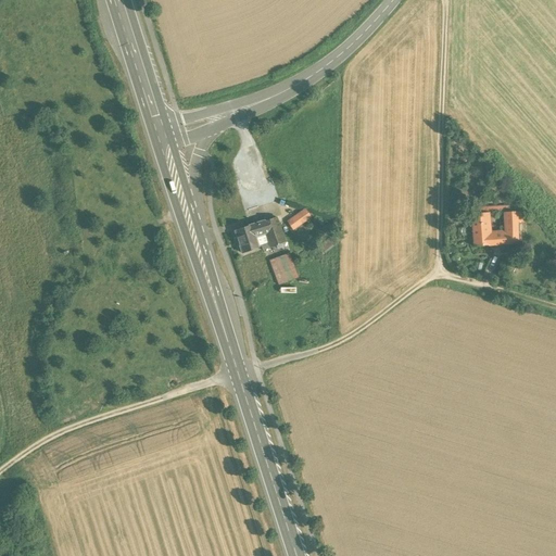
[(260,173),(267,171),(263,158),(256,160),(260,173)]
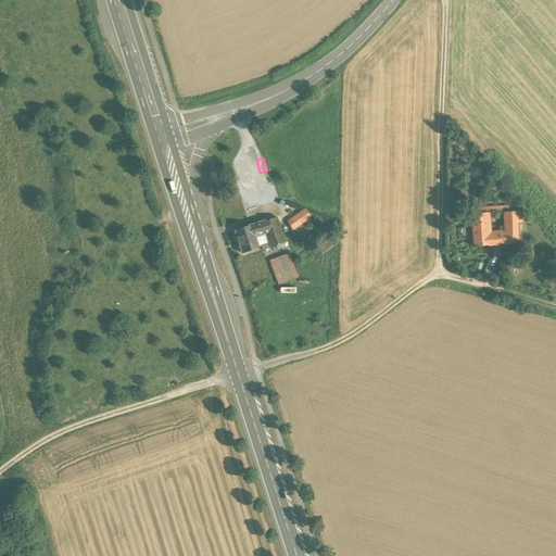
[(307,210),(288,222),(292,230),(313,218),(307,210)]
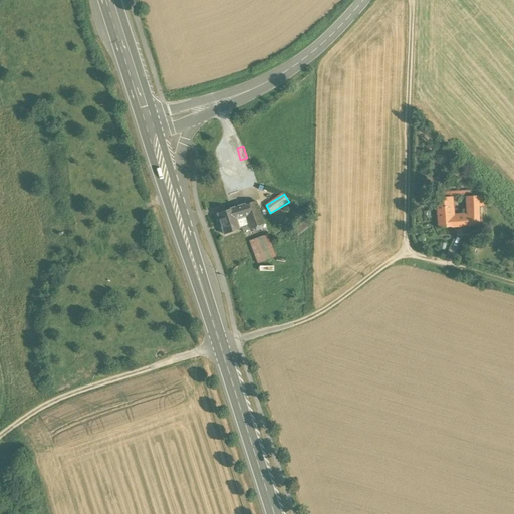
[(468,198),(468,215),(456,215),(457,226),(478,225),(478,206),(485,205),(484,197),(477,197),(468,197),(468,198)]
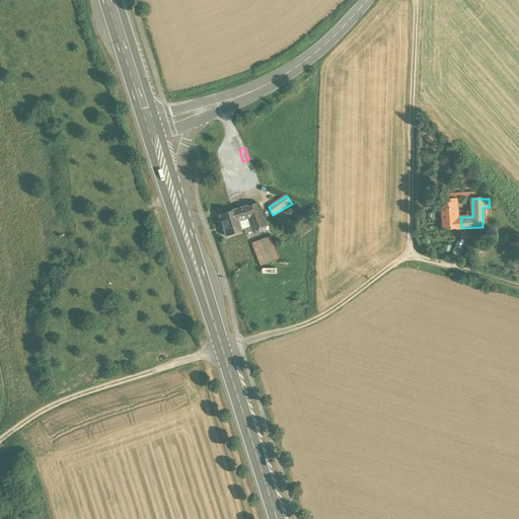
[(460,217),(455,218),(453,200),(440,201),(443,230),(456,229),(461,228),(460,217)]
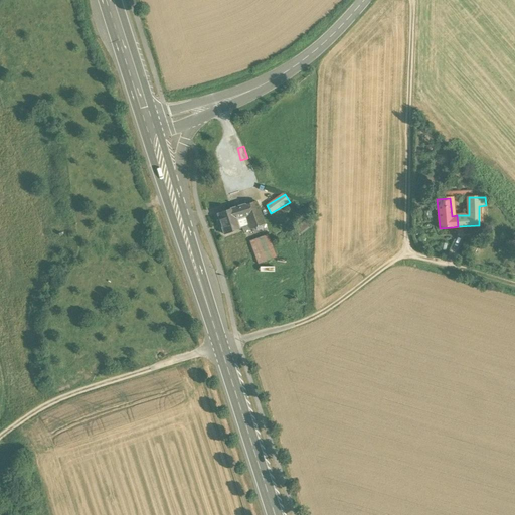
[(249,214),(245,215),(250,229),(264,224),(255,202),(246,205),(249,214)]
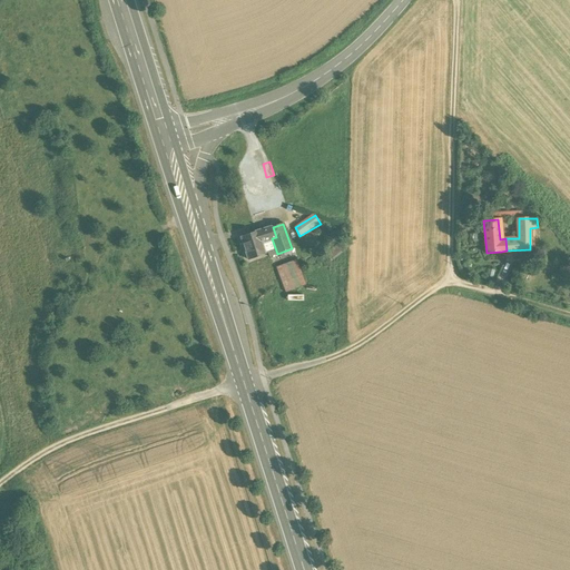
[(272,238),(276,237),(273,227),(255,233),(258,243),(261,242),(272,238)]
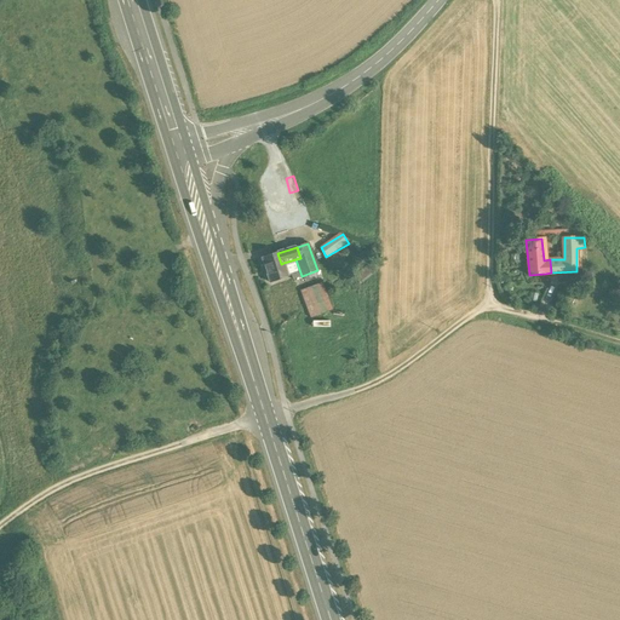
[(276,252),(262,258),(270,283),(288,276),(283,263),(281,264),(277,253),(276,252)]
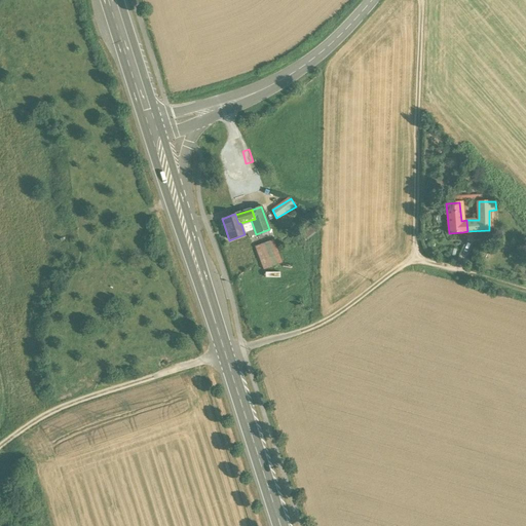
[(314,223),(300,234),(305,241),(320,230),(314,223)]
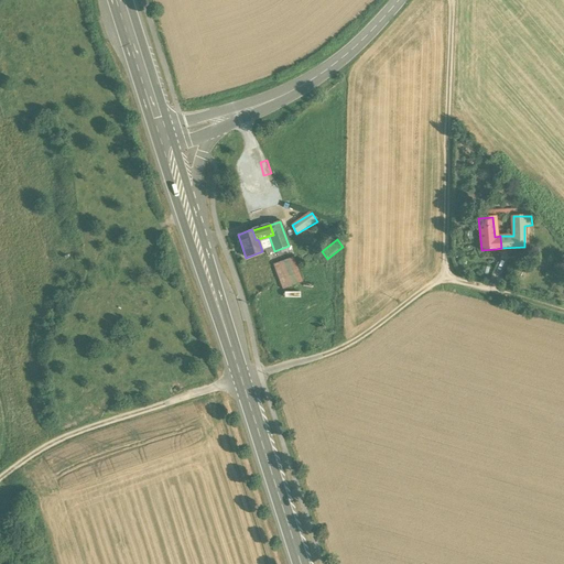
[(302,283),(293,258),(273,266),(282,290),(302,283)]
